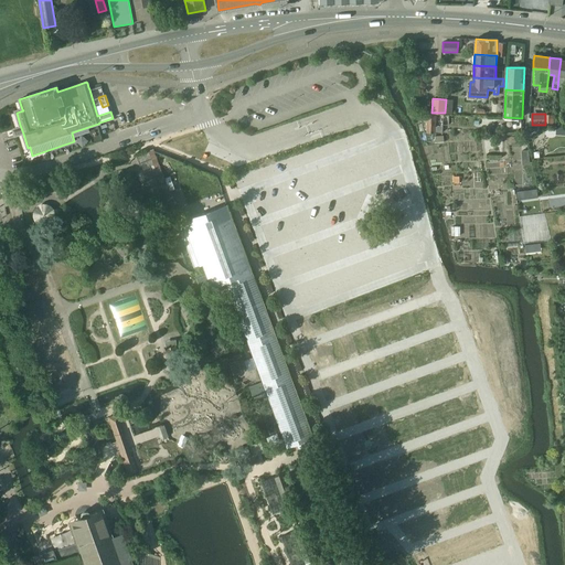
[(428,115),(427,131),(443,132),(444,125),(449,125),(449,115),(428,115)]
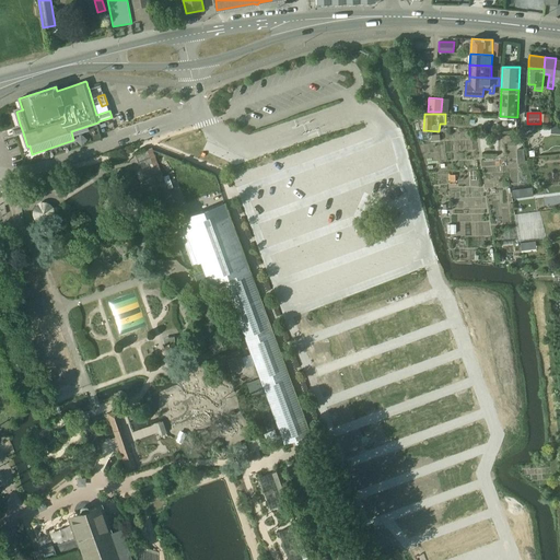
[(152,149),(152,148),(148,149),(151,158),(152,161),(153,165),(156,173),(160,182),(163,190),(168,189),(154,152),(152,149)]
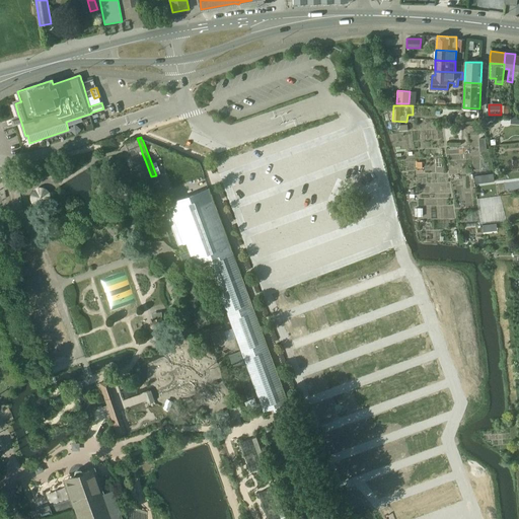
[(188,246),(189,250),(181,253),(184,262),(193,260),(194,265),(207,260),(257,396),(261,404),(264,412),(271,409),(273,409),(275,414),(291,408),(232,250),(214,198),(209,188),(163,205),(178,246),(187,243),(188,246)]
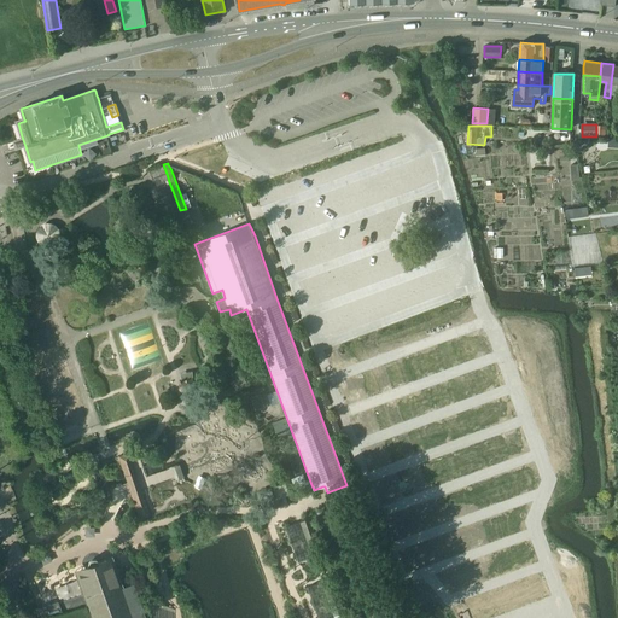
[(44,243),(51,244),(57,240),(58,233),(54,227),(47,226),(41,229),(40,237),(44,243)]
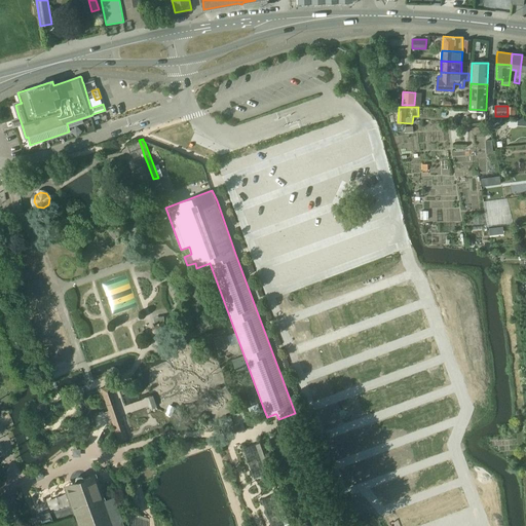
[(181,280),(183,286),(183,287),(188,285),(194,300),(189,302),(191,308),(191,309),(192,312),(192,313),(192,314),(193,314),(197,317),(196,317),(197,320),(198,322),(200,325),(199,326),(198,327),(198,328),(198,329),(199,329),(199,330),(200,330),(200,333),(199,333),(199,334),(200,334),(201,334),(204,334),(205,334),(207,334),(207,333),(205,333),(207,328),(208,328),(208,327),(207,327),(210,325),(209,322),(210,321),(210,320),(209,317),(208,316),(207,317),(204,314),(203,314),(202,313),(199,312),(197,307),(197,306),(210,301),(209,300),(199,273),(191,276),(190,276),(187,277),(181,280)]
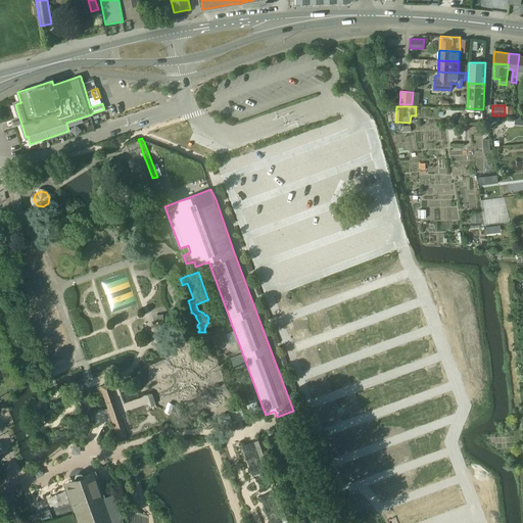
[(153,325),(152,325),(153,331),(154,331),(154,332),(164,330),(163,320),(153,322),(152,322),(153,325)]
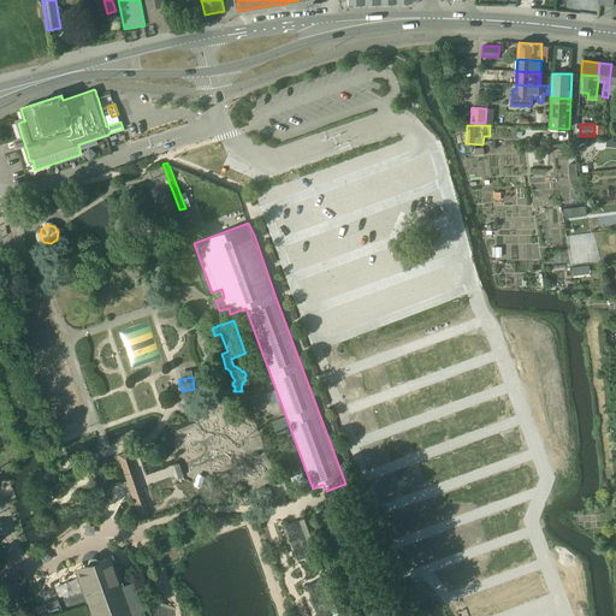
[(276,390),(267,394),(271,404),(280,402),(276,390)]
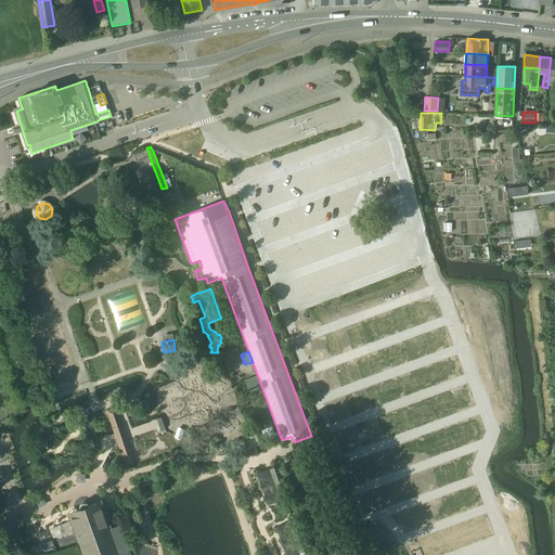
[(233,353),(226,357),(230,368),(237,365),(233,353)]
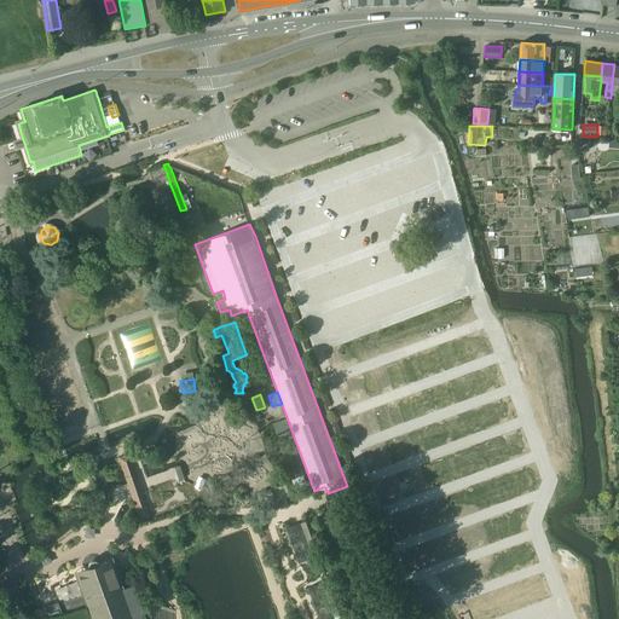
[(288,421),(275,427),(278,438),(293,433),(288,421)]
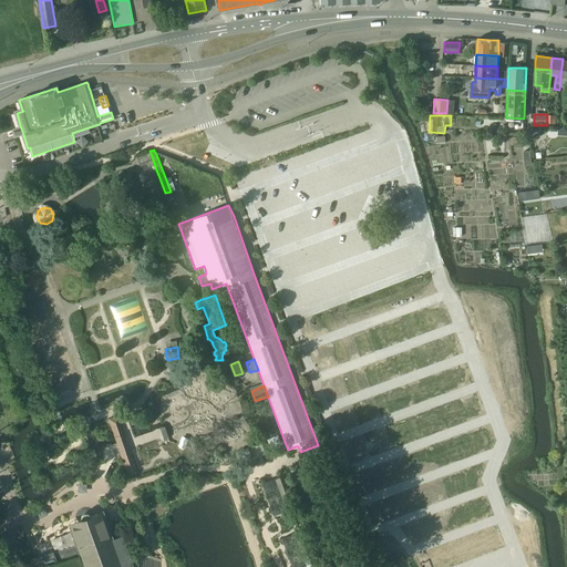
[(117,444),(126,441),(125,439),(126,439),(125,433),(124,433),(117,415),(109,418),(110,419),(111,425),(116,437),(117,441),(117,443),(117,444)]
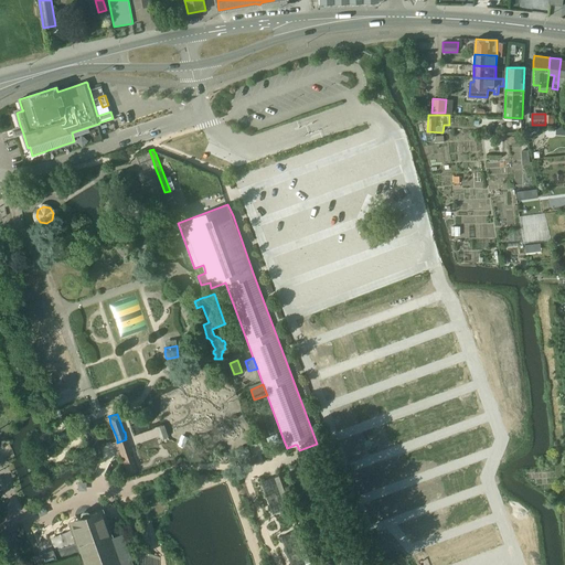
[(164,424),(156,426),(160,438),(167,436),(168,436),(164,424)]
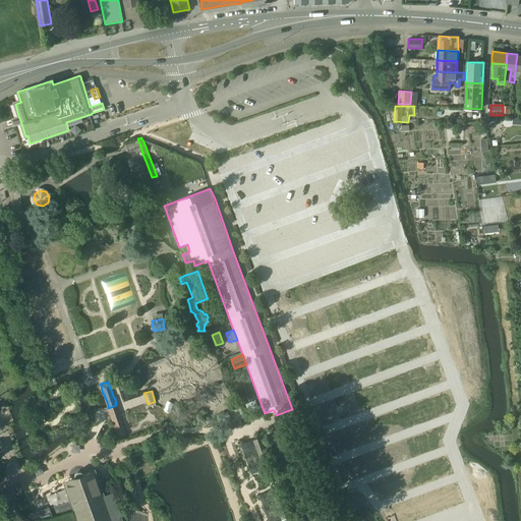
[(256,398),(246,403),(247,407),(249,410),(250,410),(257,406),(259,406),(256,398)]
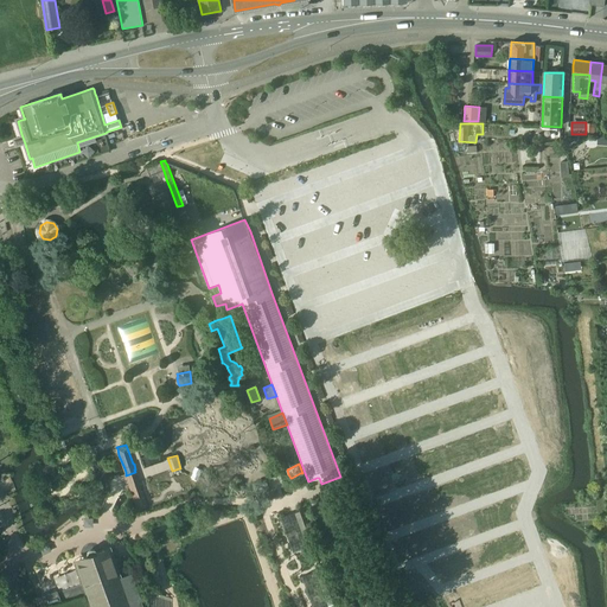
[(203,470),(196,466),(190,477),(197,480),(203,470)]
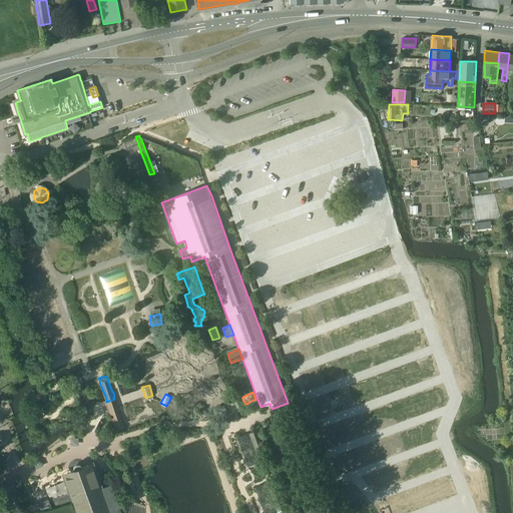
[(108,406),(109,410),(117,407),(116,403),(114,399),(106,402),(108,406)]
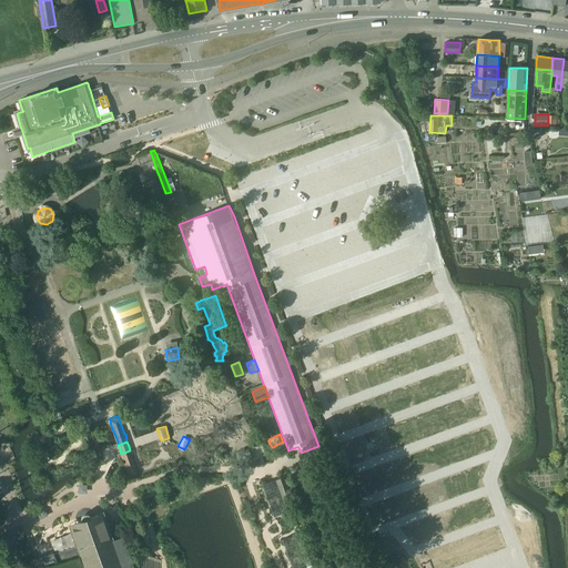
[(129,476),(138,474),(131,456),(132,455),(132,454),(131,450),(130,450),(121,454),(122,455),(129,476)]
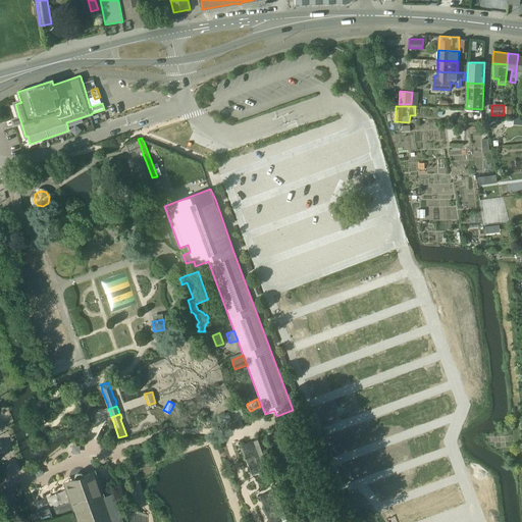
[(275,487),(286,519),(291,518),(278,485),(278,484),(279,484),(280,484),(275,469),(274,470),(273,470),(263,442),(261,437),(258,438),(260,444),(269,469),(269,470),(269,471),(271,477),(273,480),(275,486),(275,487)]
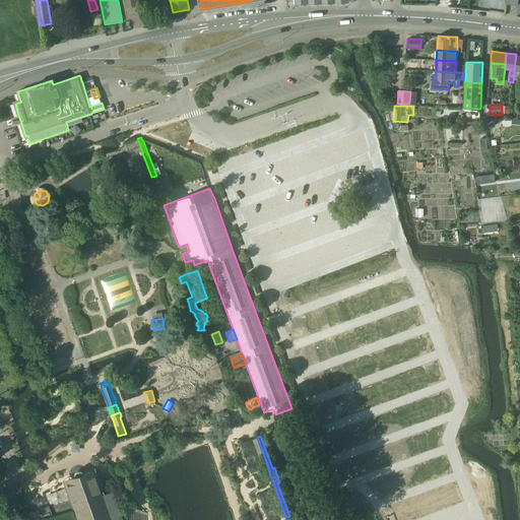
[(65,483),(65,484),(70,500),(73,508),(77,519),(122,519),(117,505),(117,504),(110,485),(110,483),(109,484),(101,488),(94,473),(84,477),(83,472),(82,472),(82,471),(81,471),(81,470),(80,470),(79,470),(78,470),(77,470),(76,470),(75,471),(74,472),(74,473),(73,474),(73,475),(74,475),(74,476),(75,480),(65,483)]
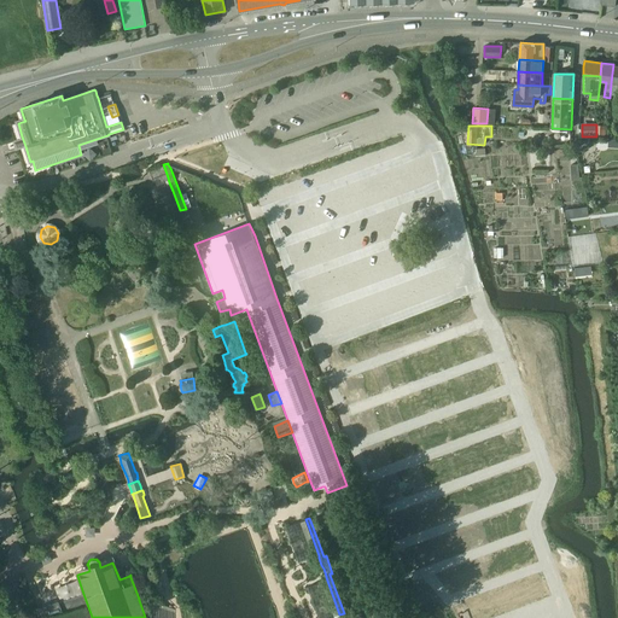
[(38,611),(38,612),(38,614),(39,617),(47,617),(48,617),(62,613),(60,611),(58,604),(45,608),(41,610),(39,611),(38,611)]
